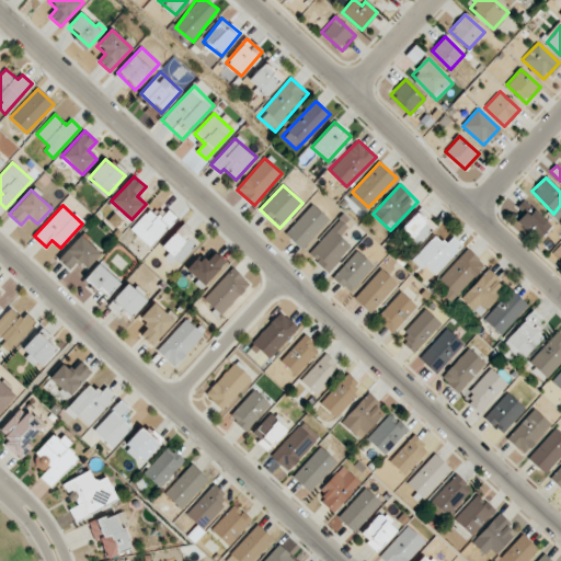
[(285,233),(301,250),(329,220),(312,205),(285,233)]
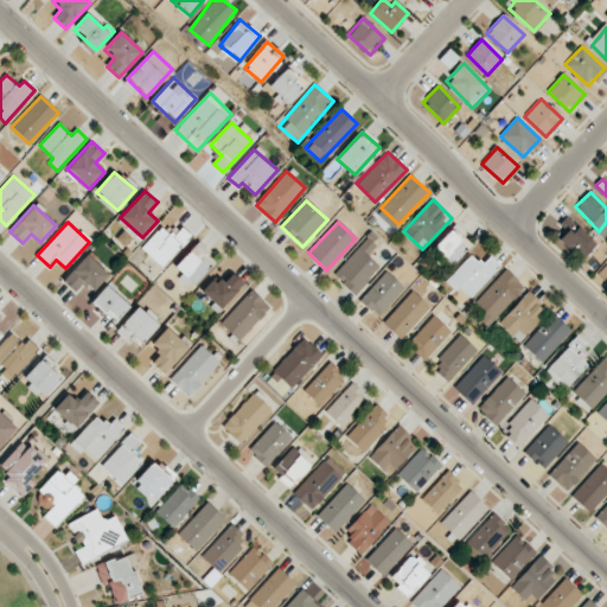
[(434,247),(451,262),(472,240),(455,224),(434,247)]
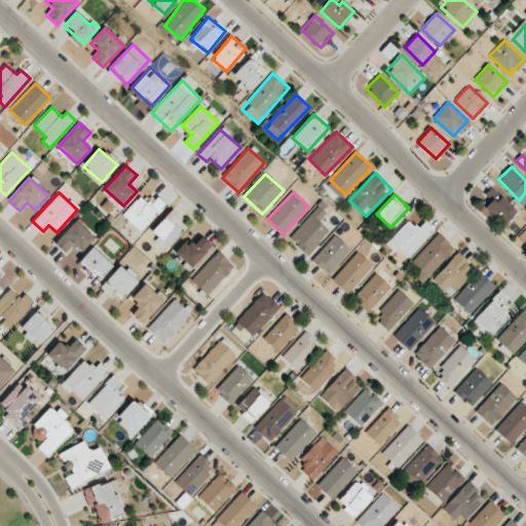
[(140,195),(122,216),(140,232),(165,203),(157,196),(150,204),(140,195)]
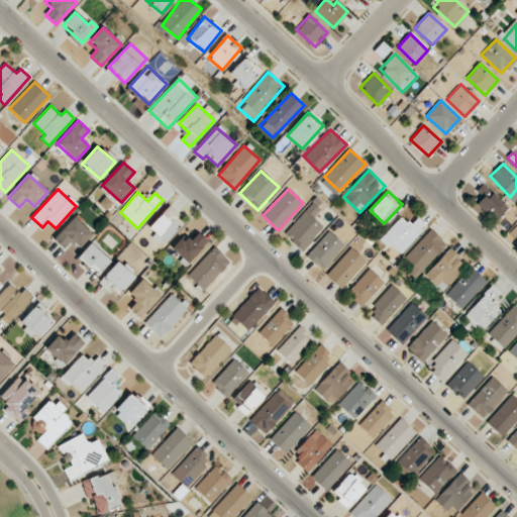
[(320,209),(311,202),(285,236),(304,250),(323,226),(313,218),(320,209)]
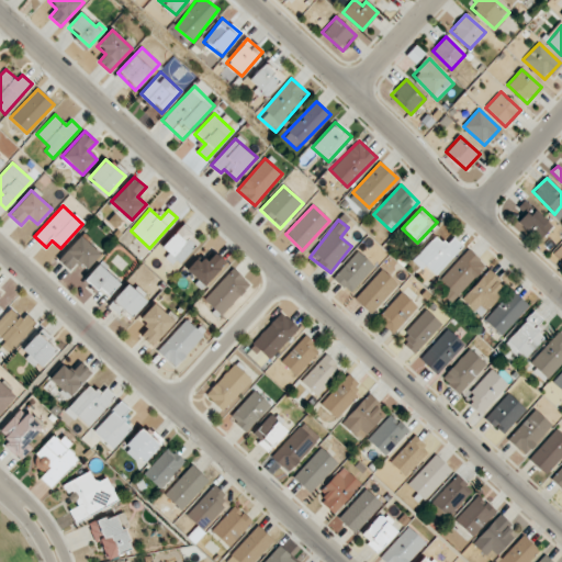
[(177,265),(200,240),(182,225),(160,249),(177,265)]
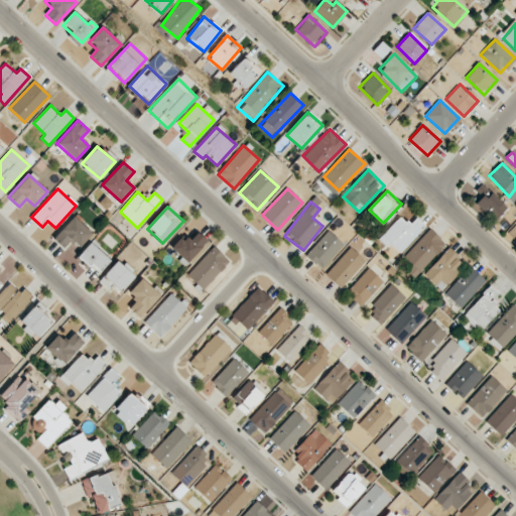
[(80,247),(92,233),(81,223),(83,220),(77,214),(53,239),(65,249),(73,241),(80,247)]
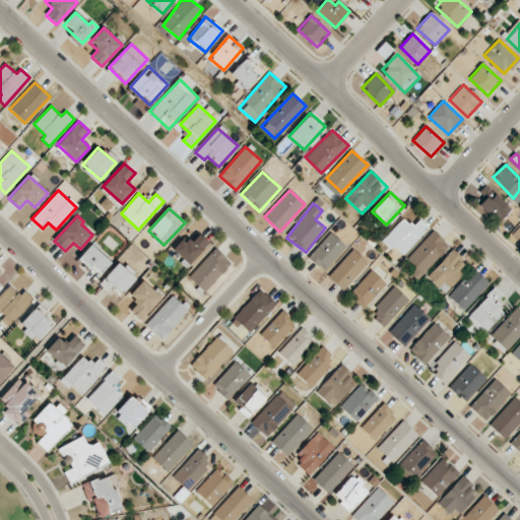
[(391,249),(394,246),(404,255),(429,228),(418,218),(412,225),(403,217),(382,241),(391,249)]
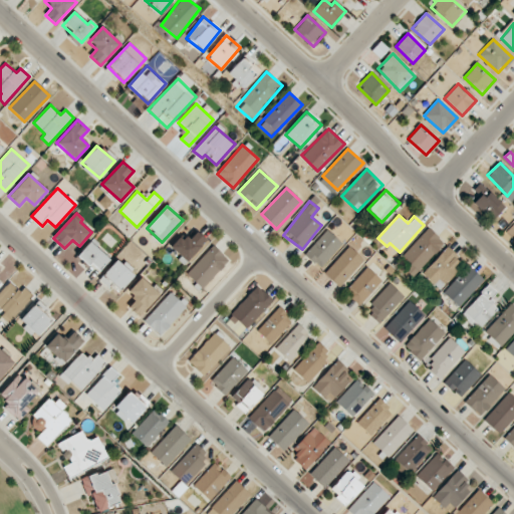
[(207,242),(193,227),(171,248),(185,263),(207,242)]
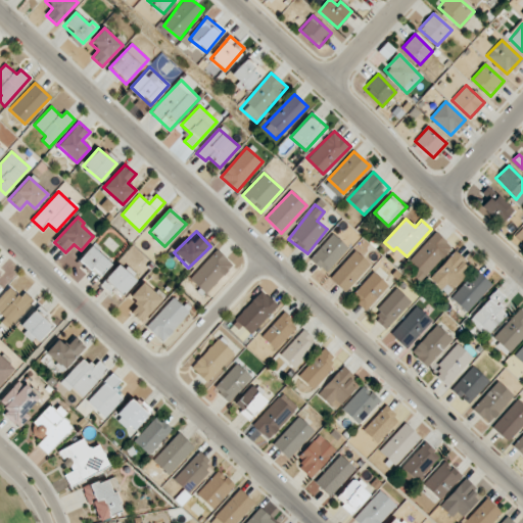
[(452,245),(434,232),(410,262),(427,275),(452,245)]
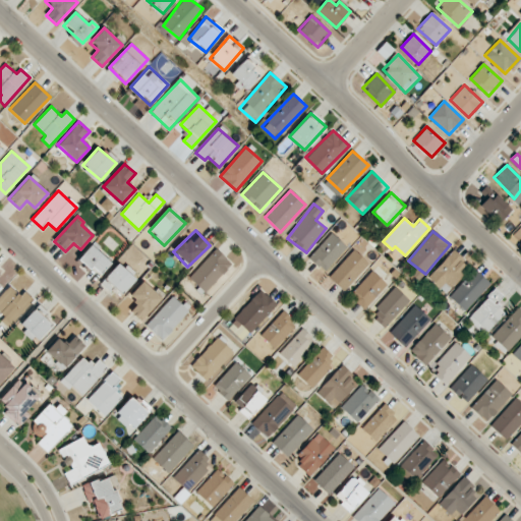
[(325,272),(347,246),(331,232),(308,257),(325,272)]
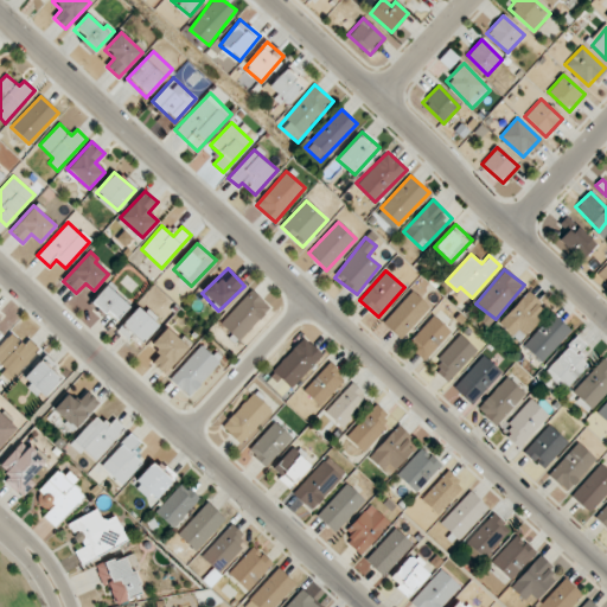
[(131,305),(108,285),(91,302),(103,313),(106,310),(117,320),(131,305)]
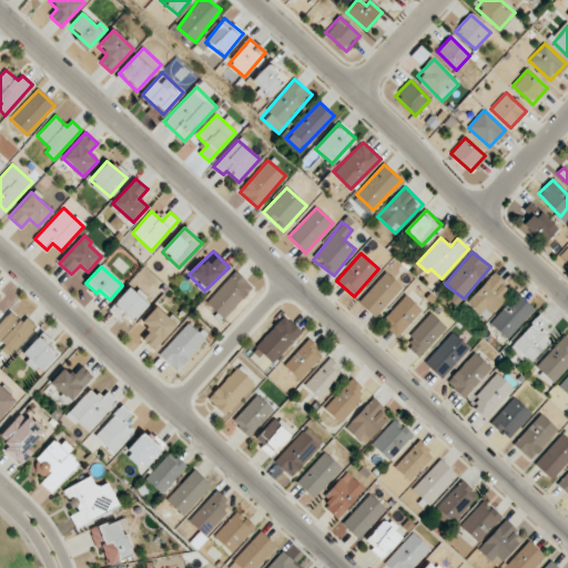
[(223,320),(253,287),(235,271),(205,303),(223,320)]
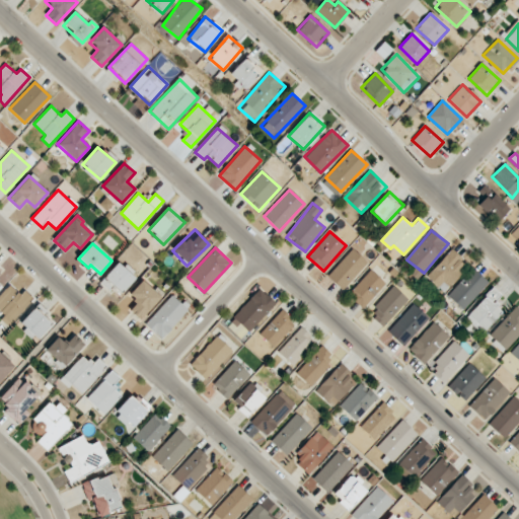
[(368,263),(353,248),(327,276),(343,289),(368,263)]
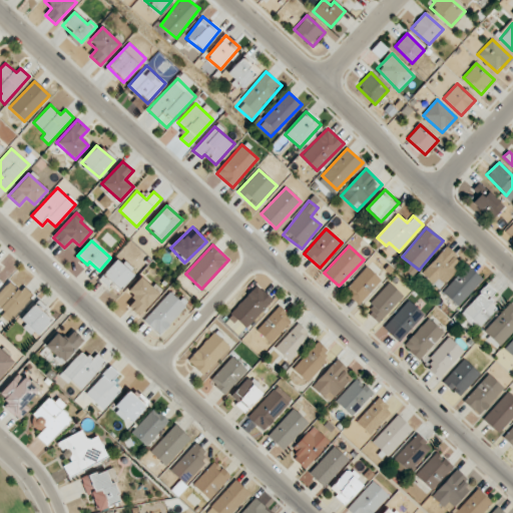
[(463,261),(446,245),(422,273),(438,288),(463,261)]
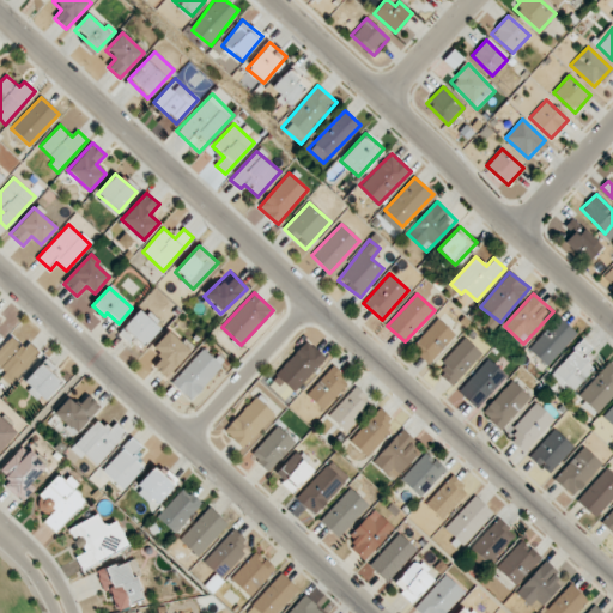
[(162,328),(141,309),(119,332),(131,344),(135,339),(144,346),(162,328)]
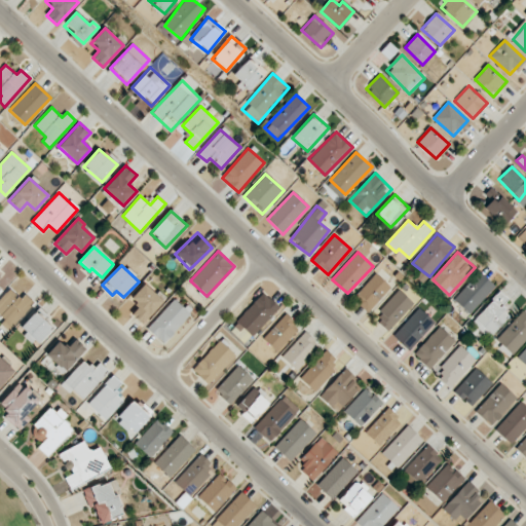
[(495,287),(480,271),(453,299),(468,313),(495,287)]
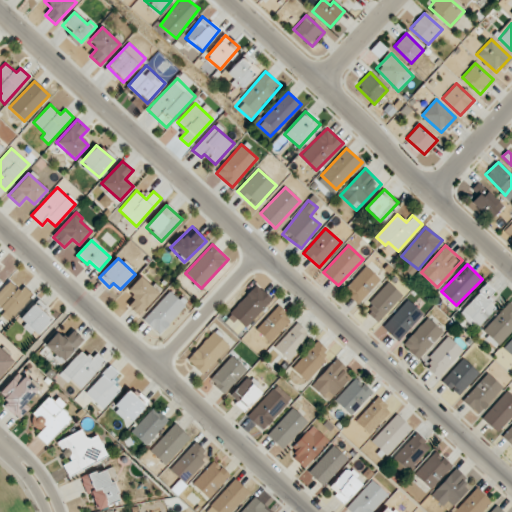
[(358,303),(380,280),(366,266),(344,290),(358,303)]
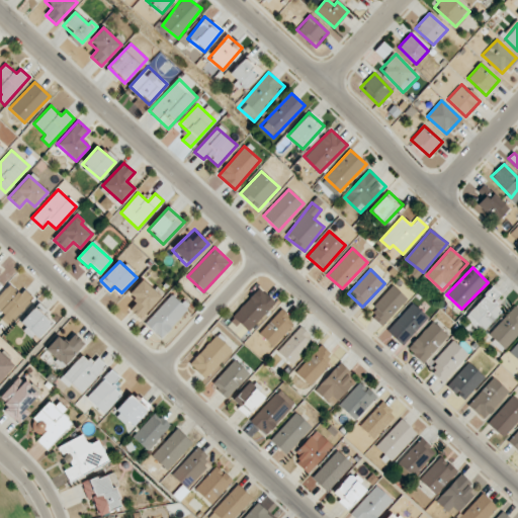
[(161,296),(143,279),(128,293),(137,301),(130,309),(140,319),(161,296)]
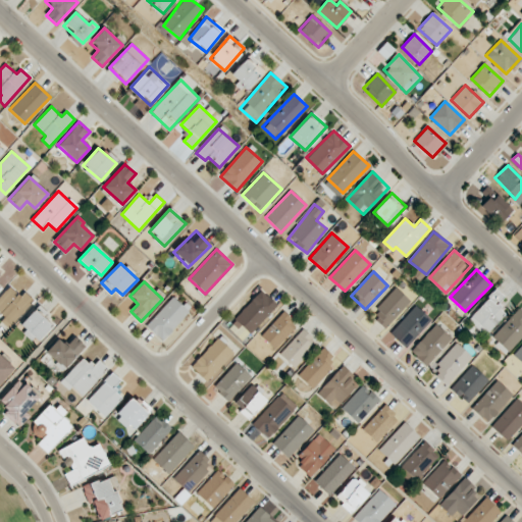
[(0,296),(0,312),(9,323),(34,301),(24,291),(19,296),(11,286),(0,296)]
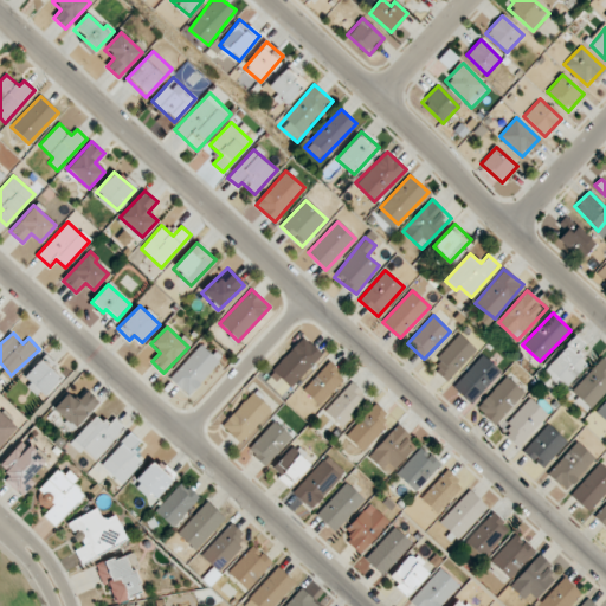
[(432,366),(447,381),(477,349),(462,335),(432,366)]
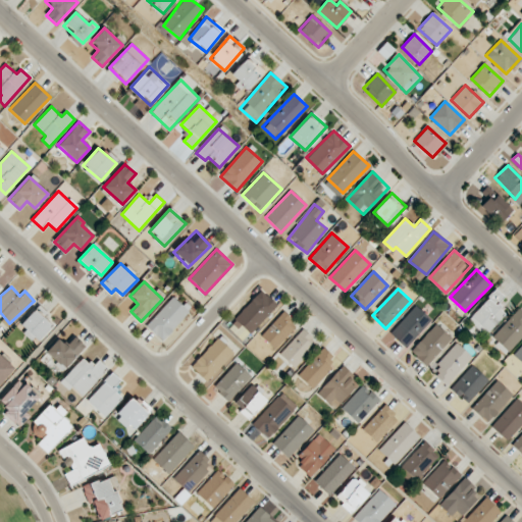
[(504,297),(496,290),(468,320),(485,335),(506,313),(497,305),(504,297)]
